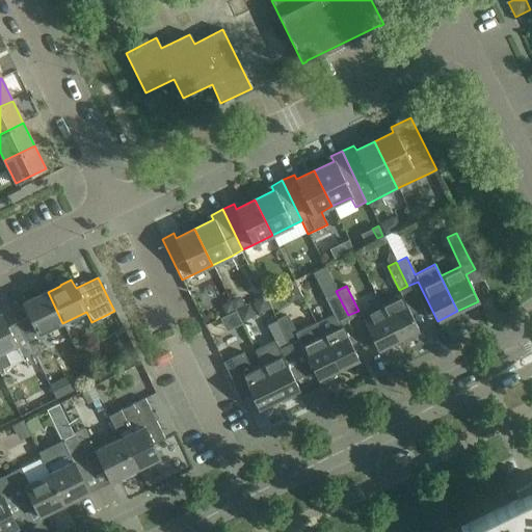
[(333,314),(315,322),(338,370),(358,360),(341,324),(338,325),(336,321),(348,315),(336,291),(324,296),(333,314)]
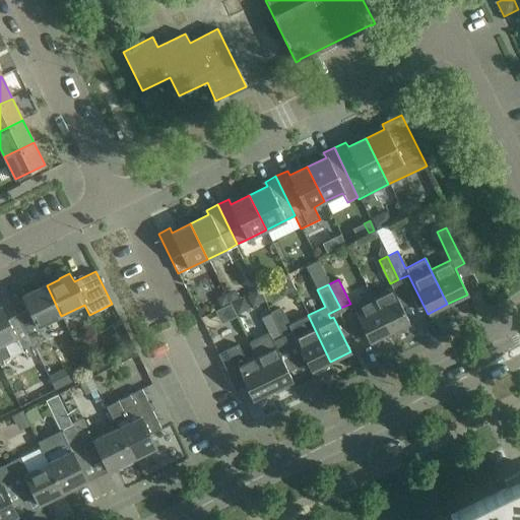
[(61,316),(47,285),(34,291),(34,290),(22,296),(28,310),(18,315),(33,342),(34,341),(44,336),(39,326),(61,316)]
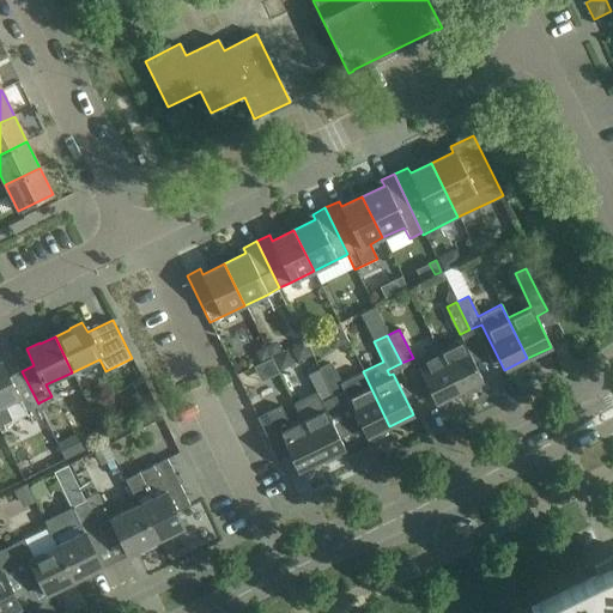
[(461,339),(438,350),(459,392),(481,381),(461,339)]
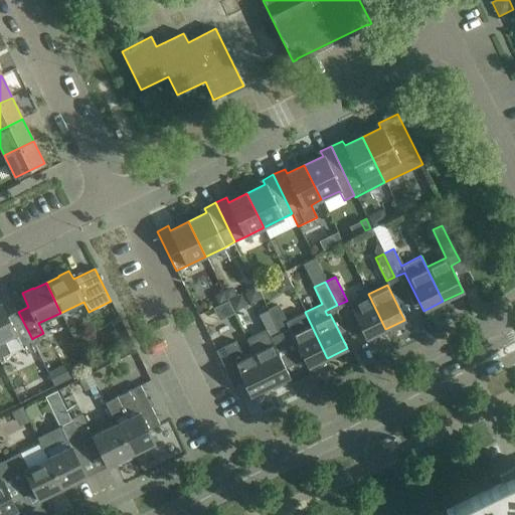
[(243,293),(249,305),(262,299),(255,287),(243,293)]
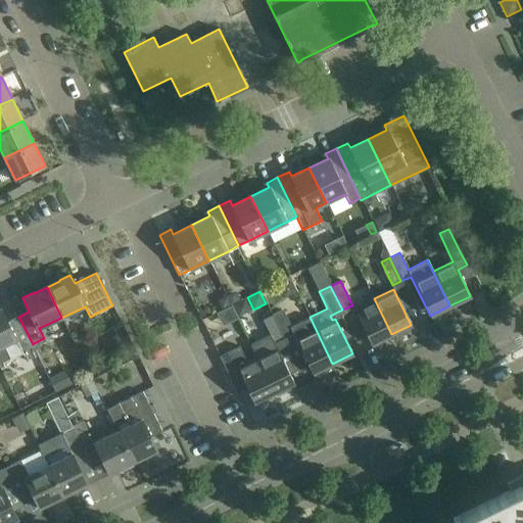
[(235,295),(231,293),(226,295),(230,304),(238,301),(235,295)]
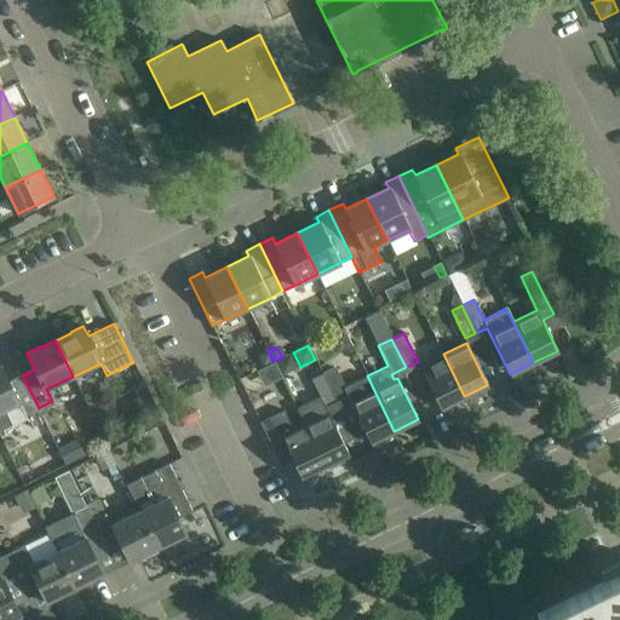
[(262,354),(260,359),(264,366),(273,361),(268,350),(262,354)]
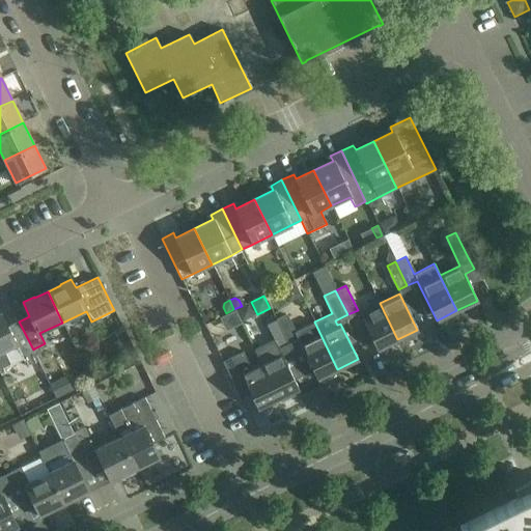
[(376,350),(397,339),(380,303),(359,313),(376,350)]
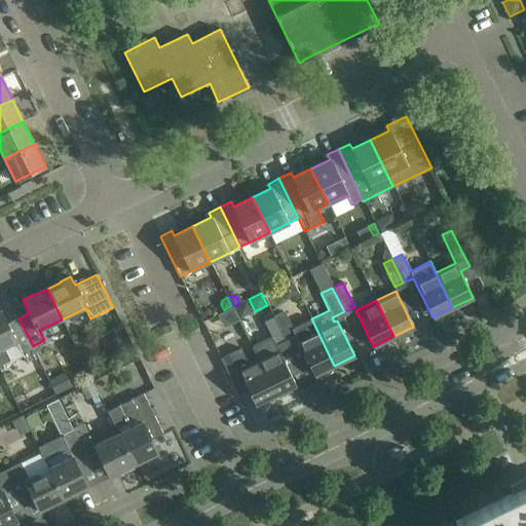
[(39,355),(34,345),(33,346),(19,318),(7,324),(0,310),(0,348),(3,347),(10,362),(23,355),(26,363),(39,355)]
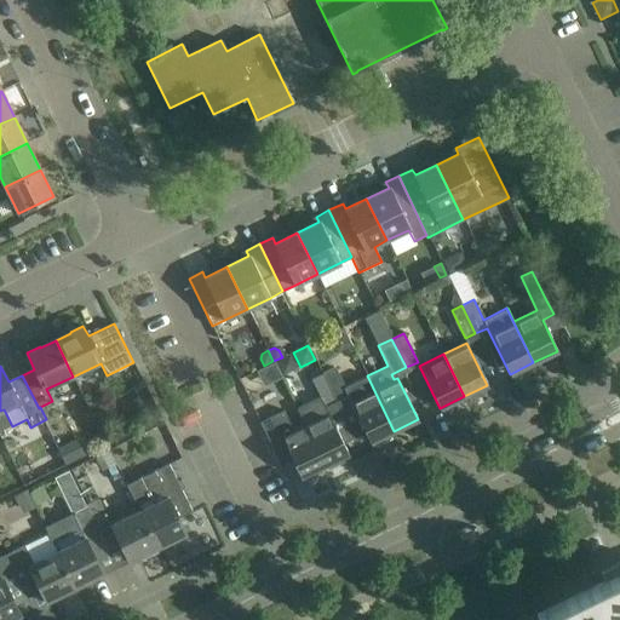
[(333,367),(322,373),(344,418),(355,412),(371,442),(372,442),(374,446),(391,438),(389,434),(394,431),(367,375),(344,388),(333,367)]
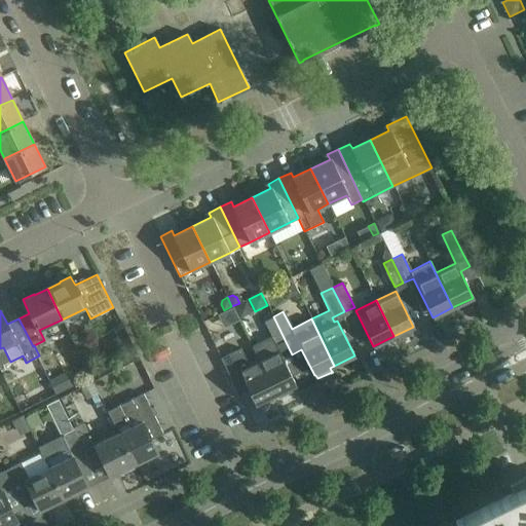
[(251,346),(257,359),(274,395),(279,392),(282,397),(295,389),(294,385),(295,384),(283,359),(292,354),(273,316),(263,322),(271,337),(251,346)]
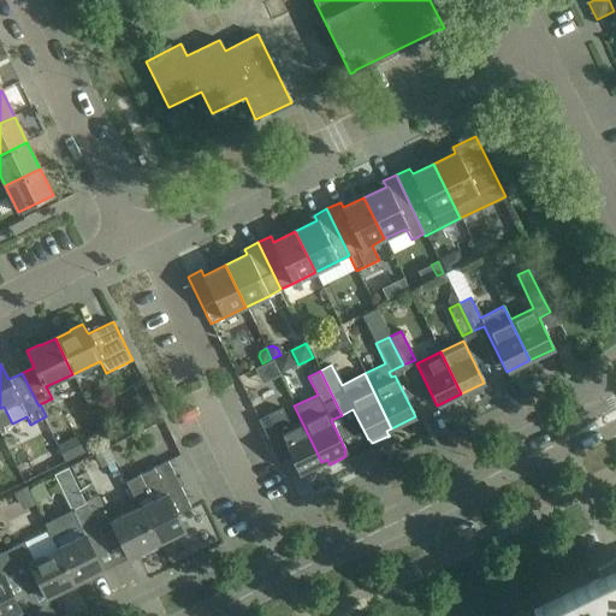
[(301,420),(289,426),(280,408),(258,420),(272,449),(284,444),(298,474),(301,473),(303,478),(319,469),(317,465),(321,462),(301,420)]
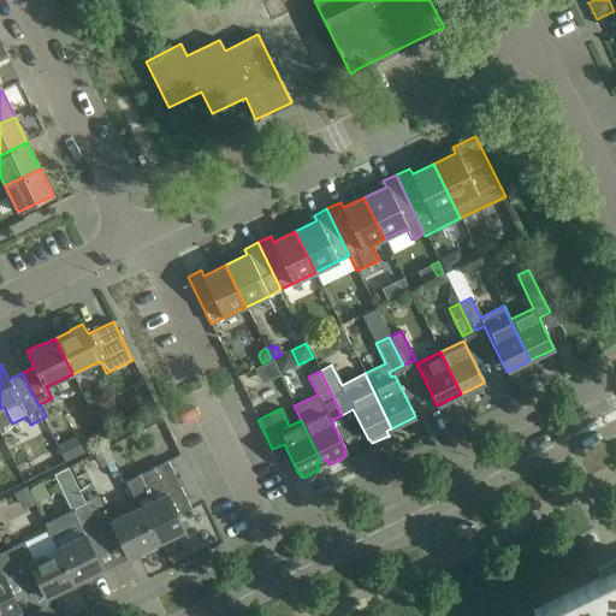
[(58,445),(65,461),(82,454),(73,437),(58,445)]
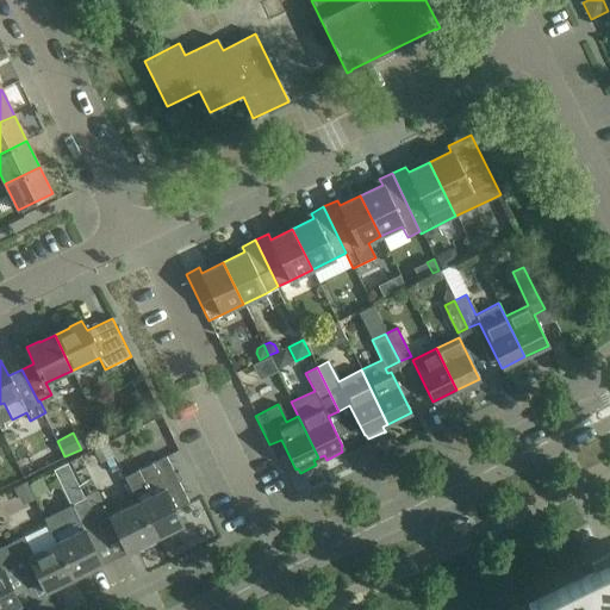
[(106,443),(93,449),(99,464),(113,456),(106,443)]
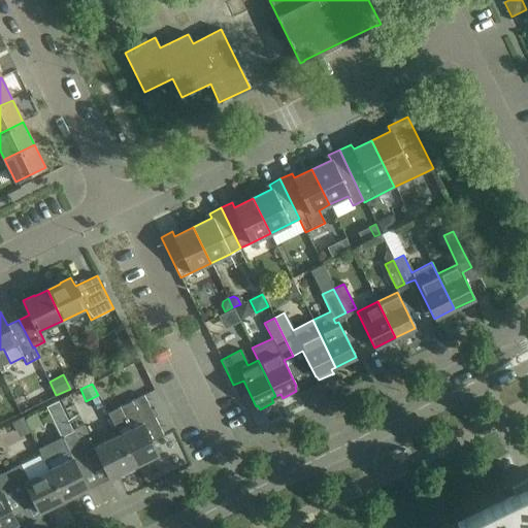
[(108,414),(120,435),(134,465),(146,459),(146,460),(158,455),(152,441),(163,435),(143,395),(131,401),(108,414)]
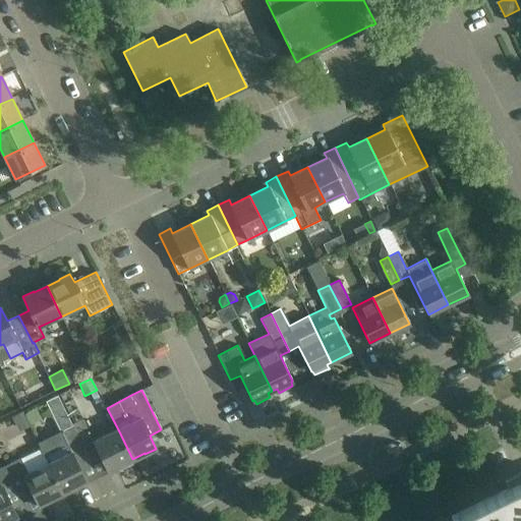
[(47,402),(52,412),(62,407),(57,397),(47,402)]
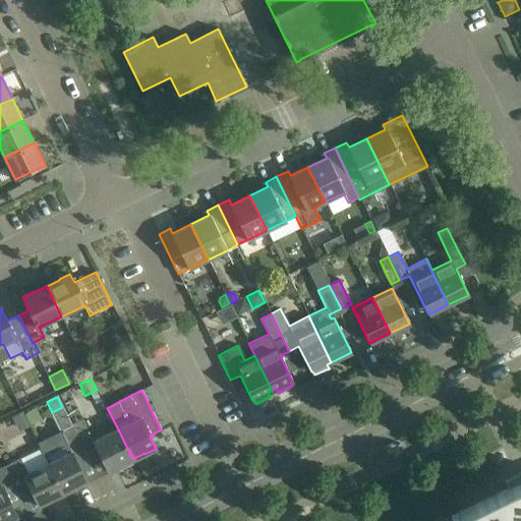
[(30,425),(22,411),(10,416),(18,431),(30,425)]
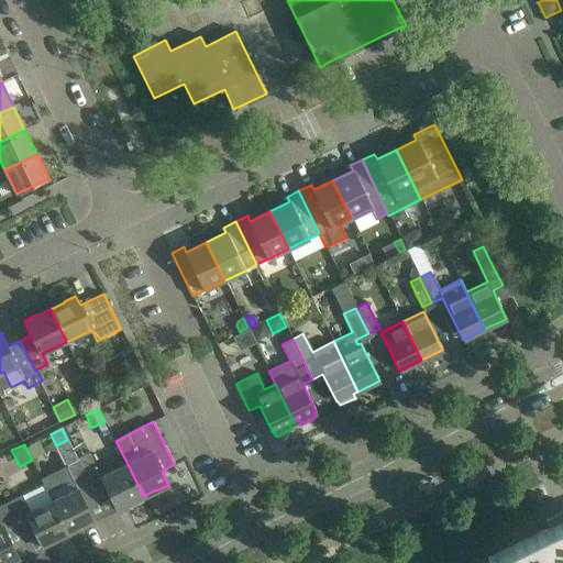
[(53,500),(68,532),(81,527),(81,528),(94,521),(86,507),(98,501),(84,472),(78,460),(41,477),(47,489),(53,500)]
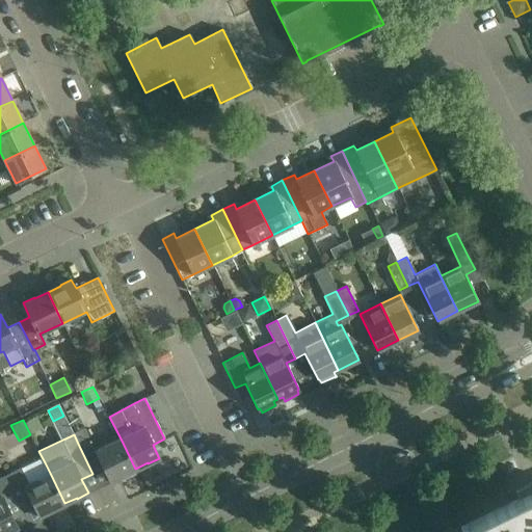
[(90,441),(79,446),(92,474),(104,468),(110,482),(122,476),(135,469),(121,439),(96,451),(90,441)]
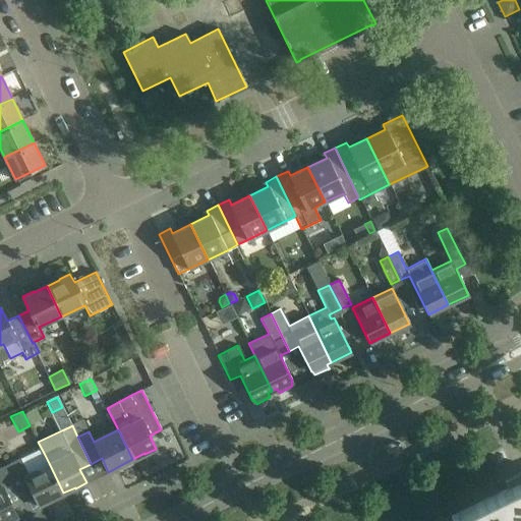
[(20,457),(5,464),(24,503),(35,498),(39,506),(50,501),(49,500),(63,493),(49,463),(44,453),(38,442),(37,443),(47,464),(27,473),(20,457)]
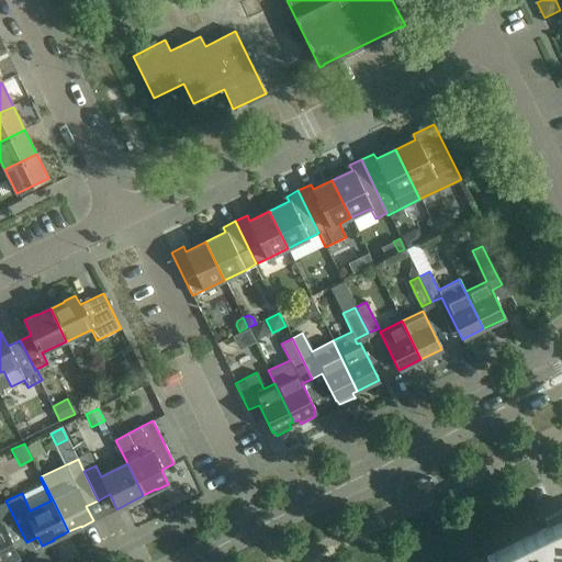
[(0,561),(8,561),(19,558),(13,548),(26,542),(6,501),(0,503),(0,561)]
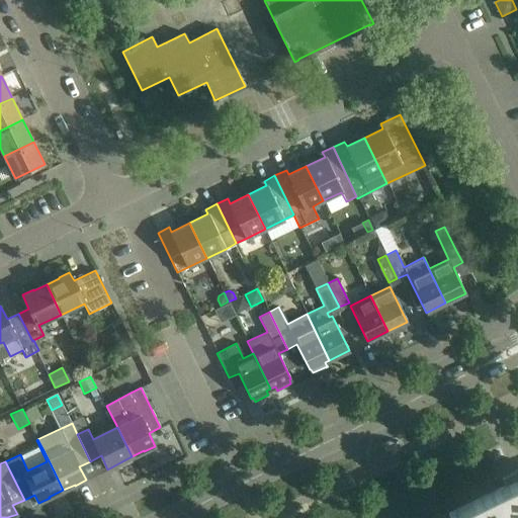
[(517,517),(517,470),(503,478),(502,479),(505,486),(447,514),(449,517),(517,517)]
